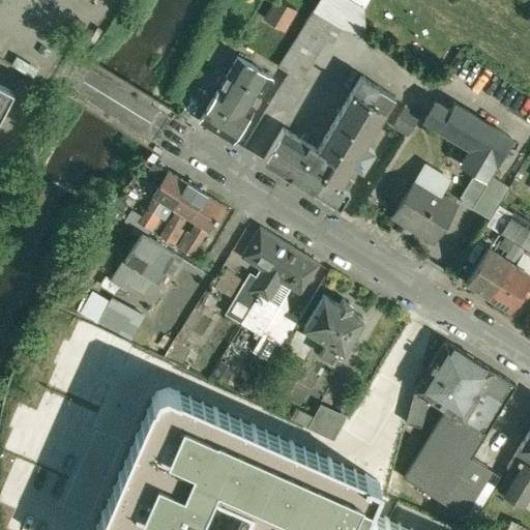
[(297,9),(282,0),(274,0),(265,18),(285,30),(297,9)]
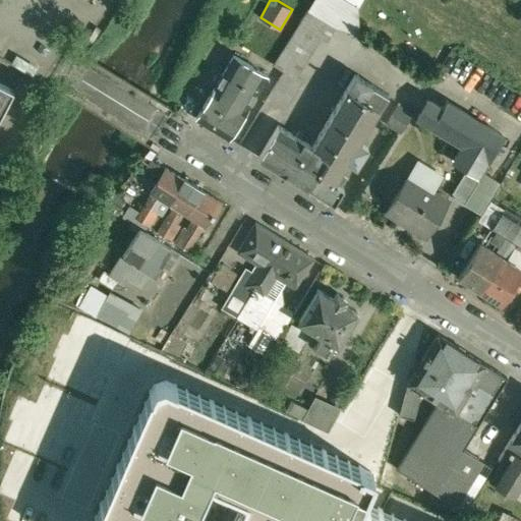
[(280,78),(269,98),(286,107),(302,80),(296,77),(322,38),(327,41),(336,26),(308,10),(275,64),(274,65),(285,71),(280,78)]
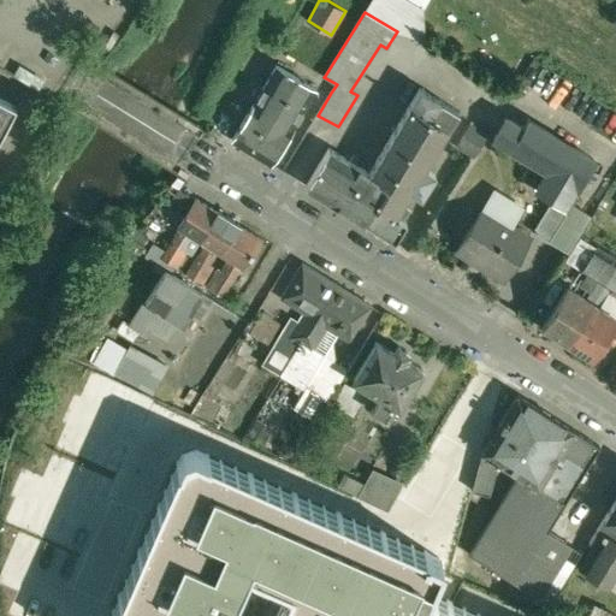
[(277,65),(232,140),(272,164),(317,89),(277,65)]
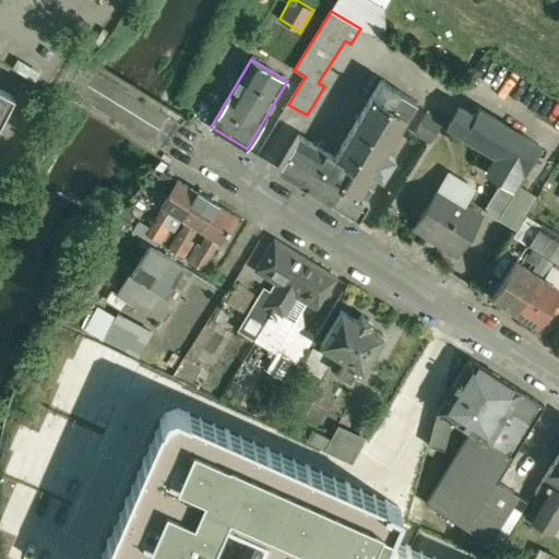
[(295,69),(283,62),(278,70),(289,76),(293,80),(300,84),(306,76),(294,70),(295,69)]
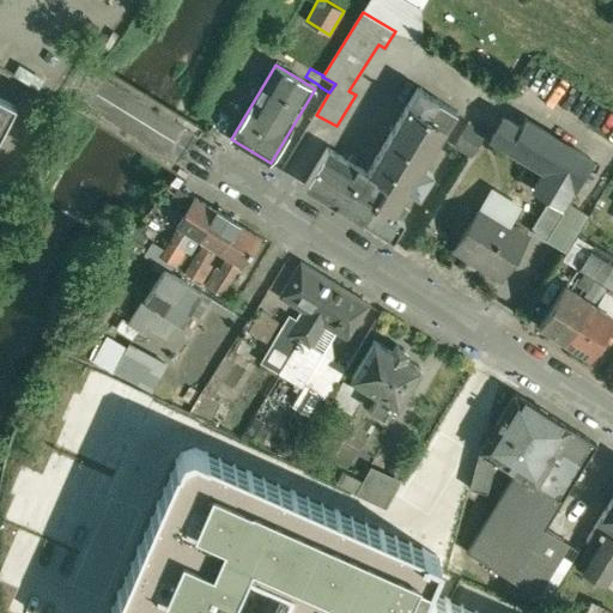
[(418,87),(369,173),(328,147),(305,184),(394,240),(405,220),(402,219),(408,208),(400,204),(408,189),(419,196),(434,174),(423,167),(457,111),(418,87)]
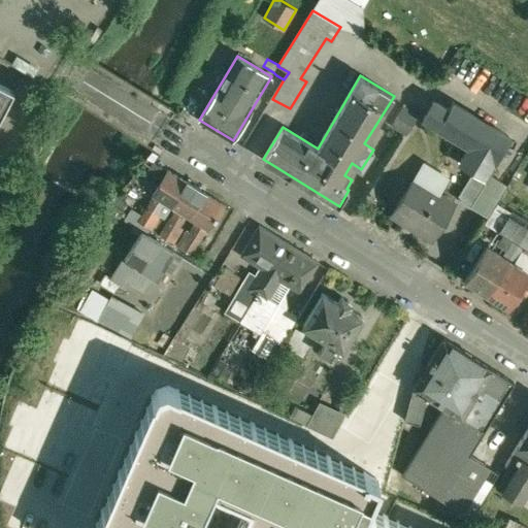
[(0,116),(12,93),(13,91),(12,91),(13,90),(11,89),(10,90),(0,84),(0,116)]
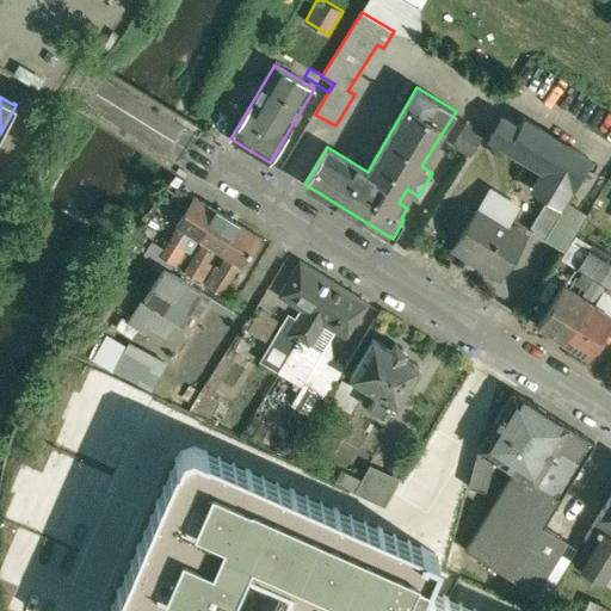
[(590,159),(524,119),(519,127),(503,117),(491,139),(543,170),(534,187),(549,197),(561,204),(590,159)]
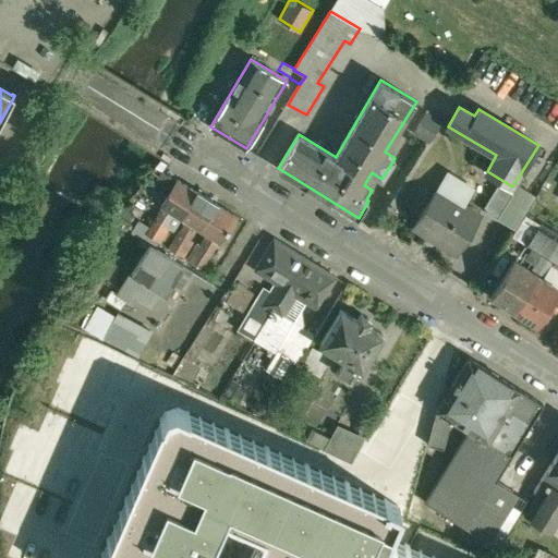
[(426,112),(413,133),(432,144),(445,123),(426,112)]
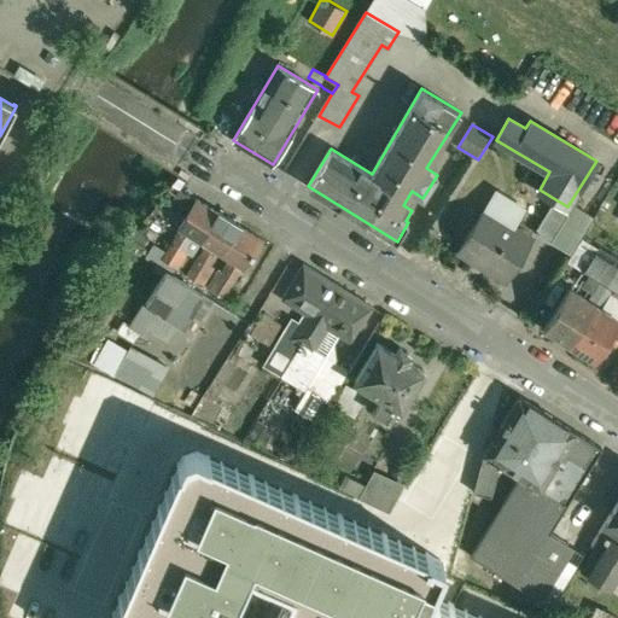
[(219,213),(197,199),(179,228),(192,237),(200,242),(220,211),(219,210),(219,213)]
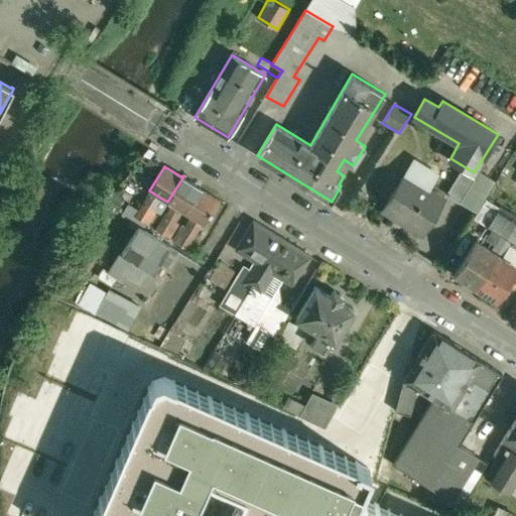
[(464,166),(446,194),(461,203),(478,175),(474,172),(464,166)]
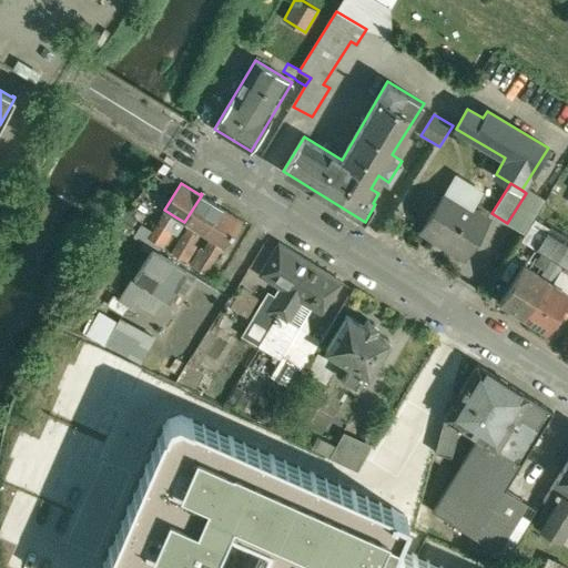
[(469,211),(446,196),(447,194),(446,193),(423,231),(437,240),(437,237),(464,254),(464,256),(465,256),(488,219),(472,209),(469,211)]
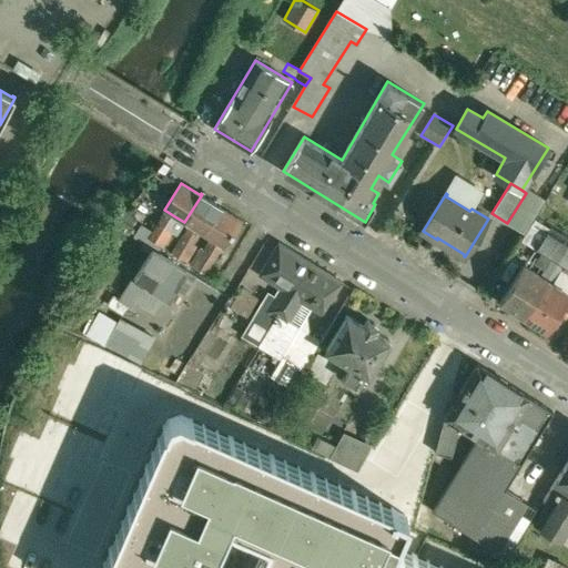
[(221,205),(202,194),(184,222),(200,231),(204,234),(221,205)]
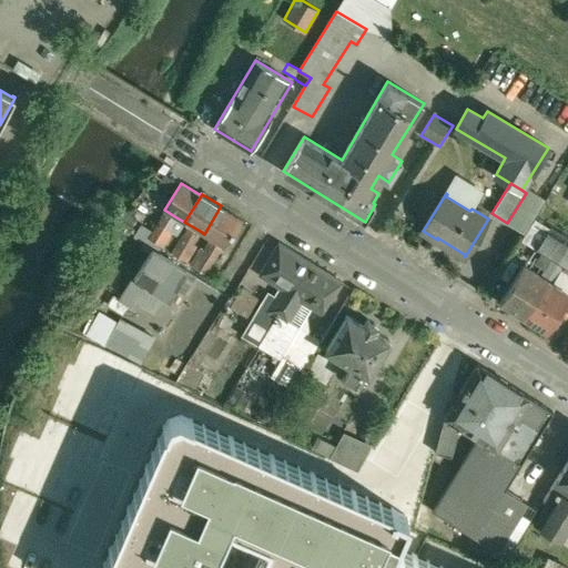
[(241,220),(221,208),(222,206),(221,205),(204,234),(211,239),(222,245),(224,246),(241,220)]
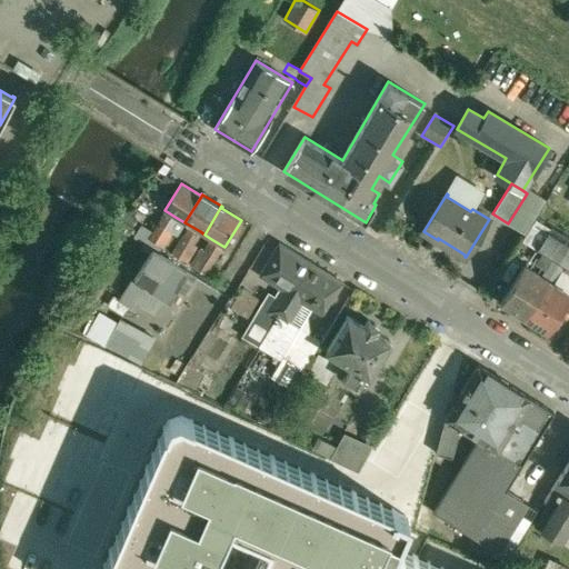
[(166,211),(150,238),(163,246),(173,230),(170,229),(177,218),(166,211)]
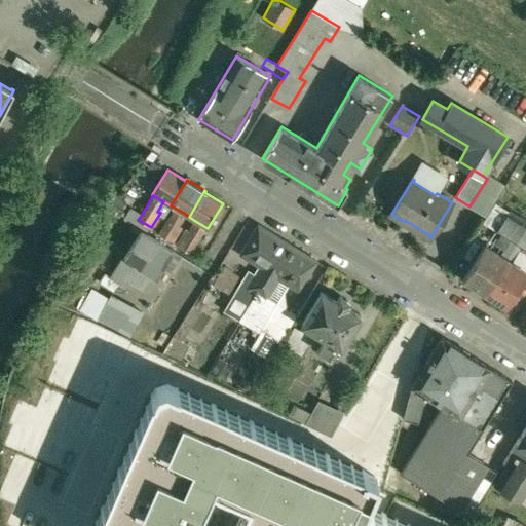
[(176,209),(160,233),(173,241),(182,226),(179,225),(185,214),(176,209)]
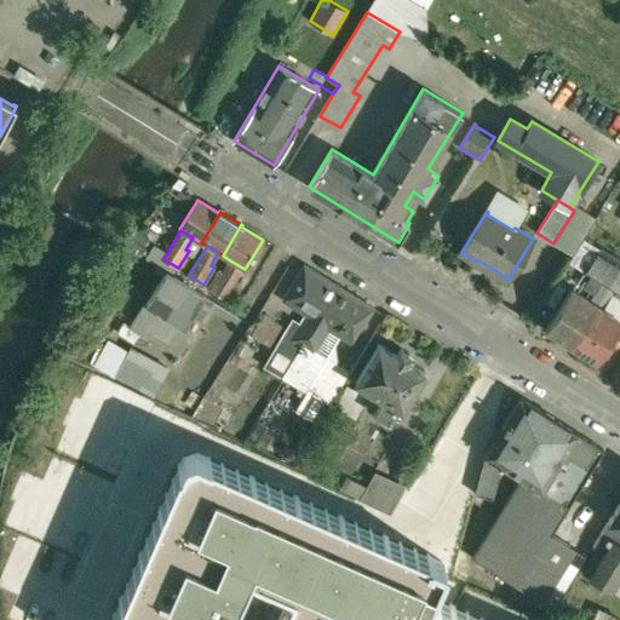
[(572,288),(545,329),(570,345),(619,265),(619,262),(600,250),(584,274),(601,283),(590,300),(572,288)]
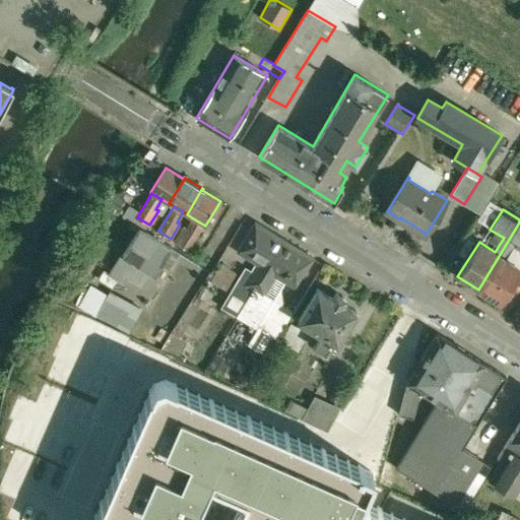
[(193,218),(187,229),(185,228),(176,242),(188,249),(203,224),(193,218)]
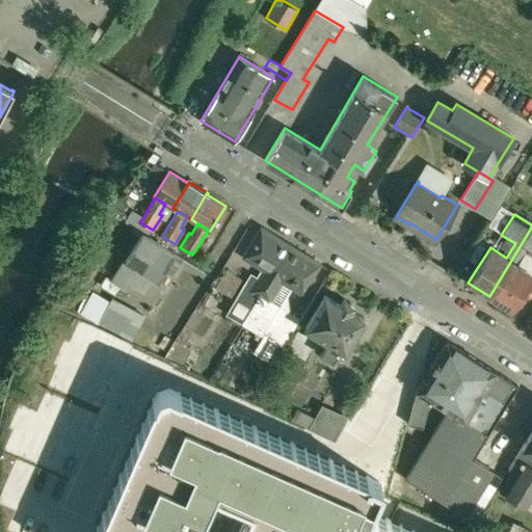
[(291,245),(262,228),(244,256),(264,268),(245,299),(255,306),(291,245)]
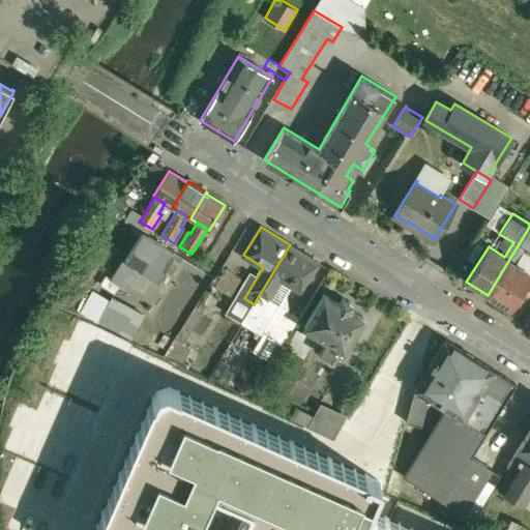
[(529,227),(488,295),(510,308),(529,275),(529,272),(516,263),(524,249),(529,253),(529,227)]
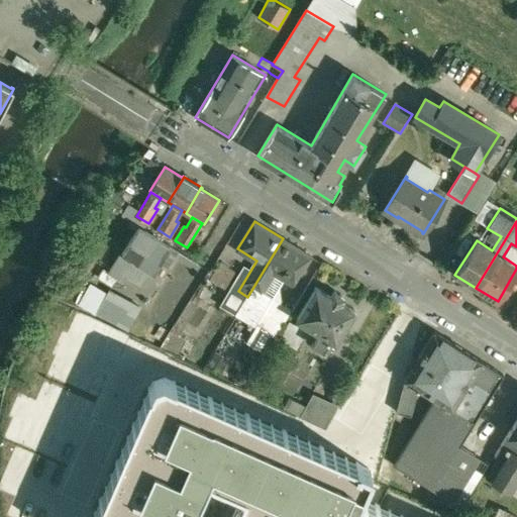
[(139,226),(111,272),(122,279),(126,273),(139,281),(147,269),(153,273),(160,263),(167,268),(174,257),(166,252),(170,245),(139,226)]
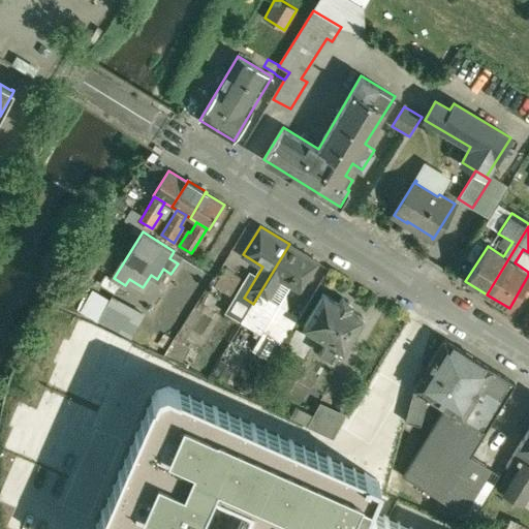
[(319,262),(289,244),(253,304),(243,320),(258,330),(275,303),(270,300),(281,280),(301,291),(319,262)]
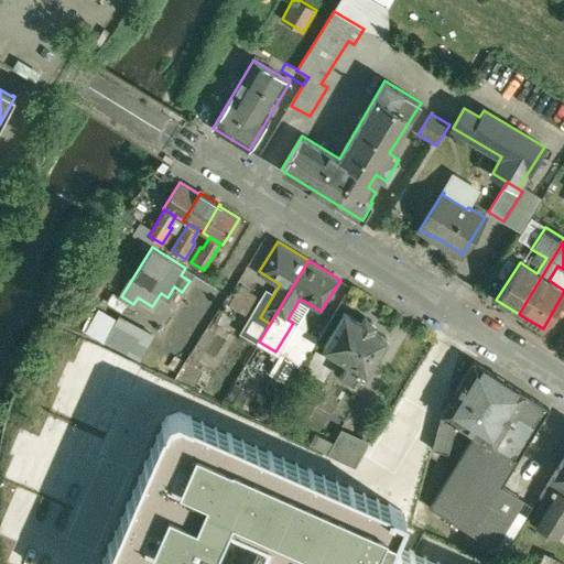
[(258,295),(240,285),(229,304),(247,314),(258,295)]
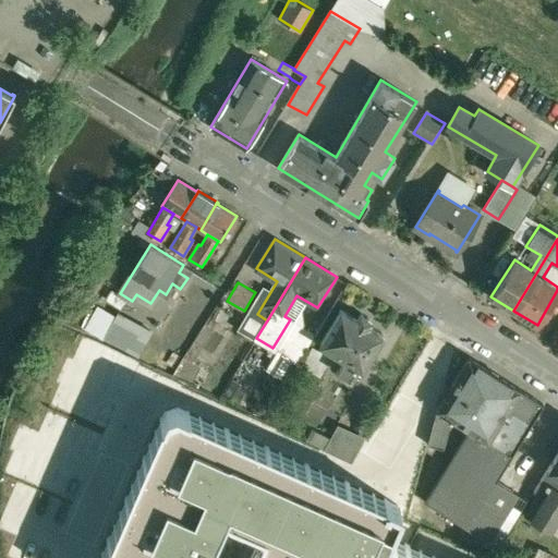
[(156,329),(99,301),(86,327),(142,355),(156,329)]
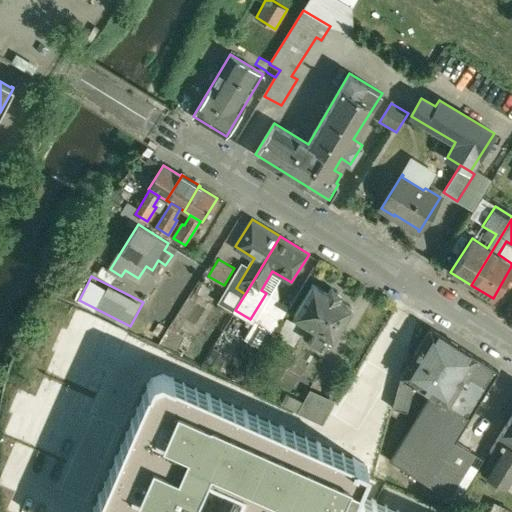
[(328,293),(313,283),(294,313),(316,326),(309,338),(320,345),(327,334),(332,337),(351,306),(337,298),(340,293),(331,287),(328,293)]
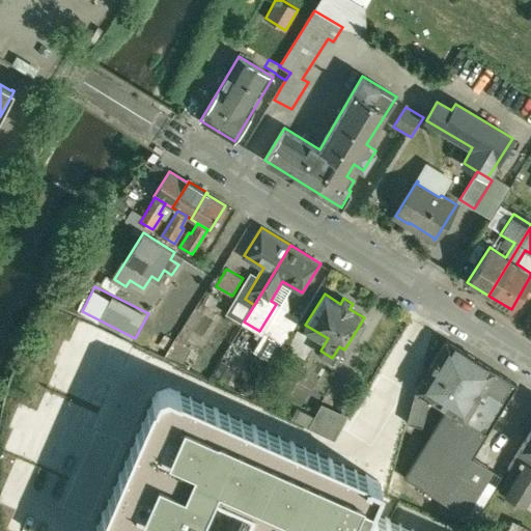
[(300,318),(279,306),(268,326),(287,337),(300,318)]
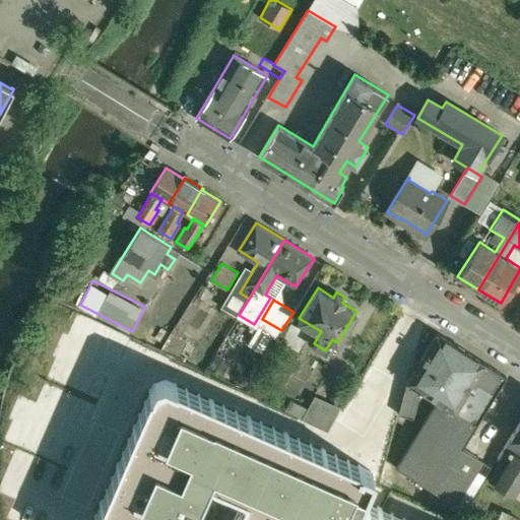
[(186,318),(169,308),(159,324),(176,334),(186,318)]
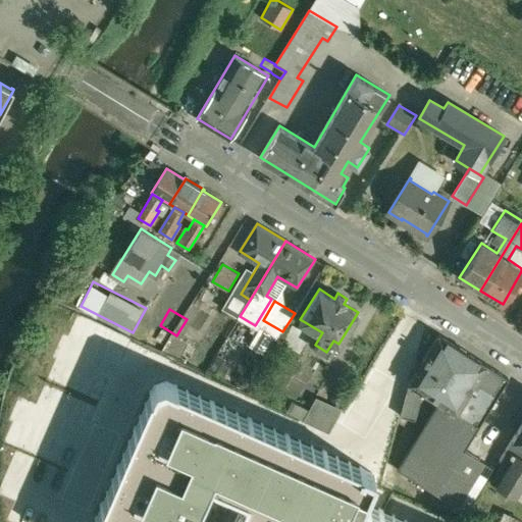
[(291,327),(283,341),(301,350),(308,336),(291,327)]
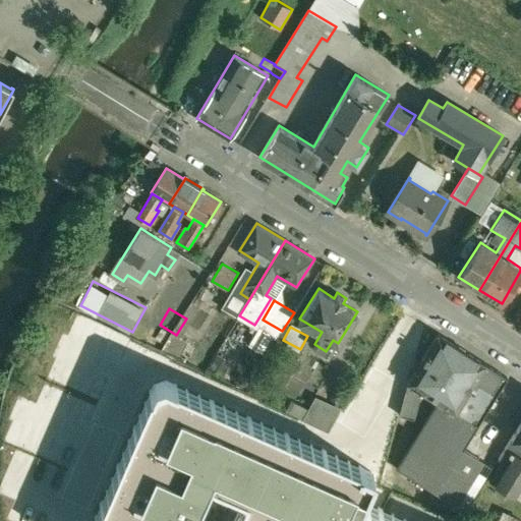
[(506,375),(437,334),(407,382),(399,412),(413,417),(426,396),(438,402),(397,467),(456,504),(483,460),(461,447),(506,375)]
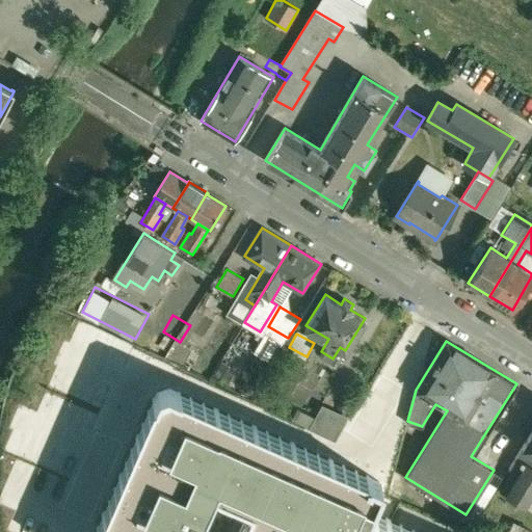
[(367,477),(178,392),(178,391),(169,387),(157,392),(154,397),(155,397),(95,531),(415,531),(368,511),(380,483),(379,480),(369,476),(368,477),(367,476),(367,477)]
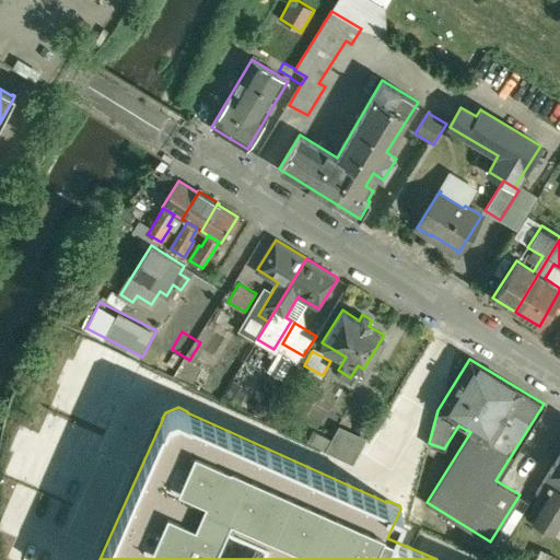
[(365,441),(337,428),(331,440),(326,450),(325,451),(352,464),(365,441)]
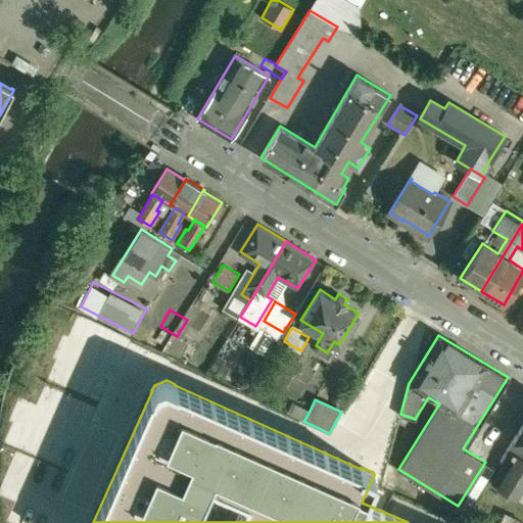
[(310,411),(292,401),(287,412),(304,420),(310,411)]
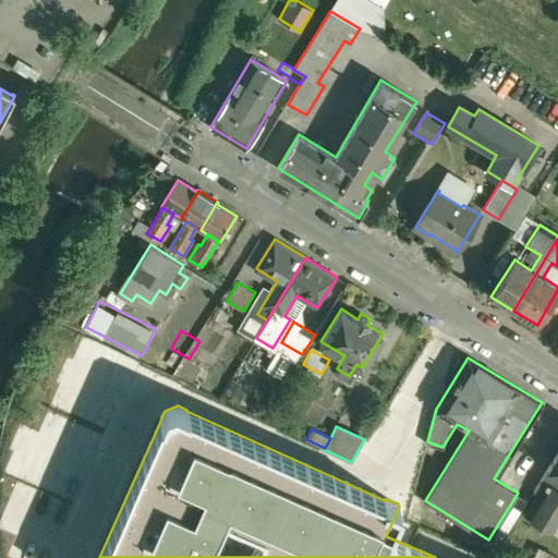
[(557,451),(547,469),(557,474),(557,451)]
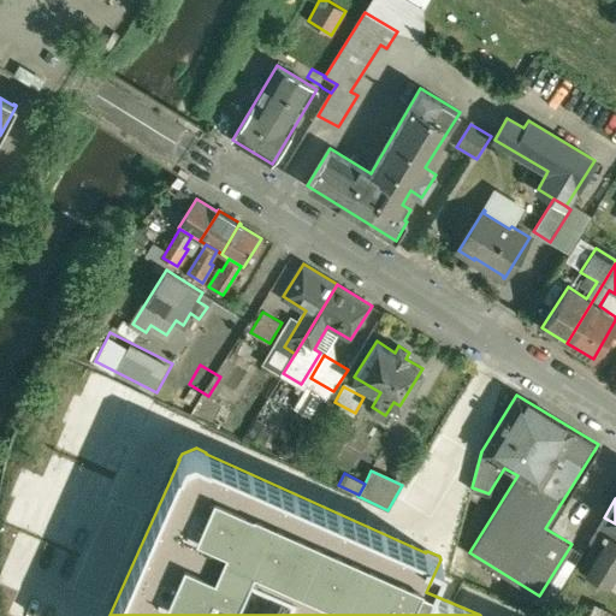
[(615,523),(604,517),(590,542),(593,544),(579,568),(605,584),(615,566),(615,523)]
